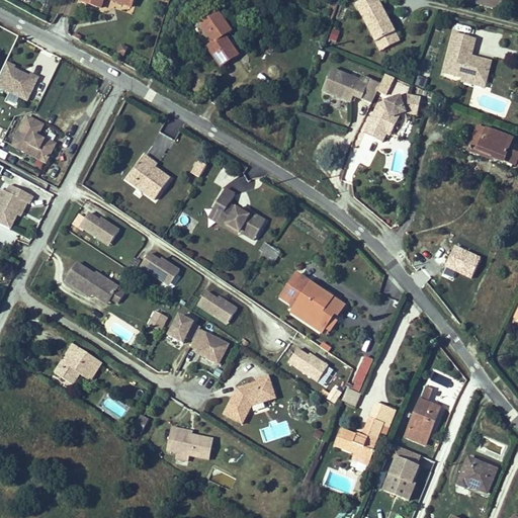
[(103,0),(108,0),(132,7),(134,0),(81,0),(81,2),(101,8),(103,0)]
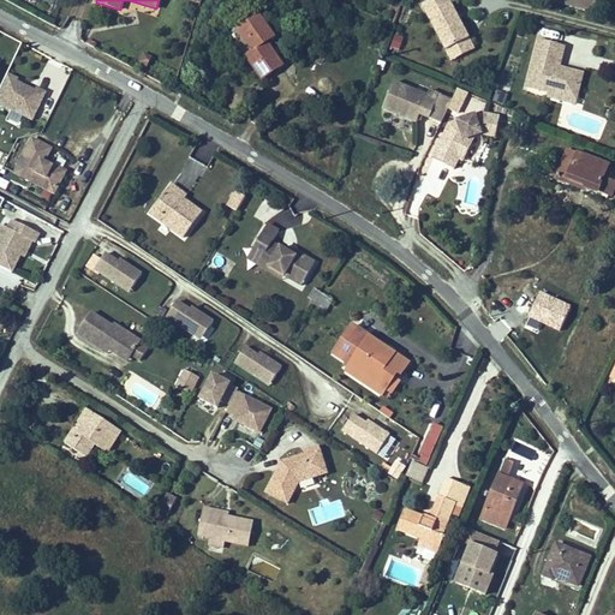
[(447,51),(469,39),(448,0),(430,0),(423,4),(447,51)]
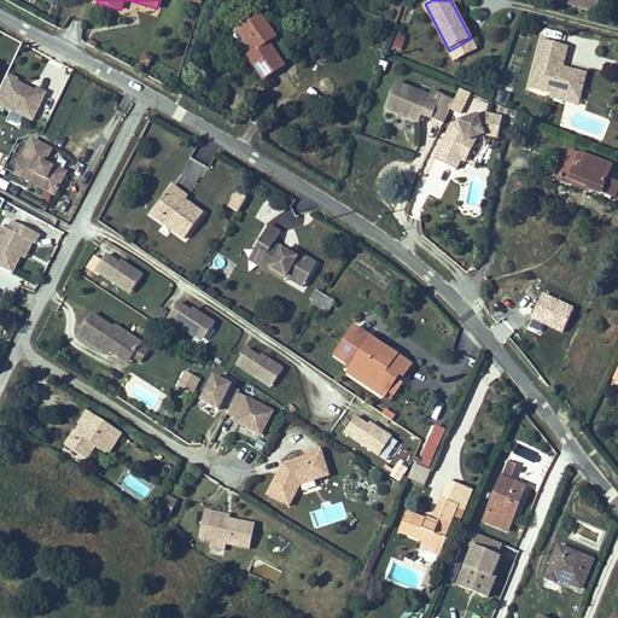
[(595,0),(564,0),(564,3),(596,11),(599,1),(595,0)]
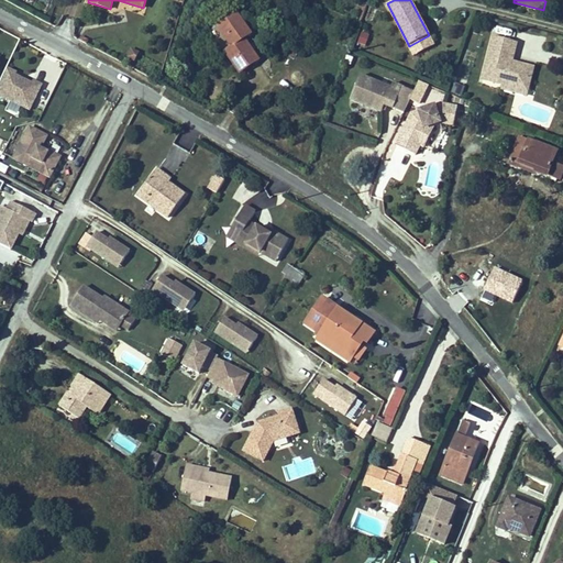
[(241,74),(260,61),(245,40),(252,34),(238,14),(219,28),(232,47),(225,52),(241,74)]
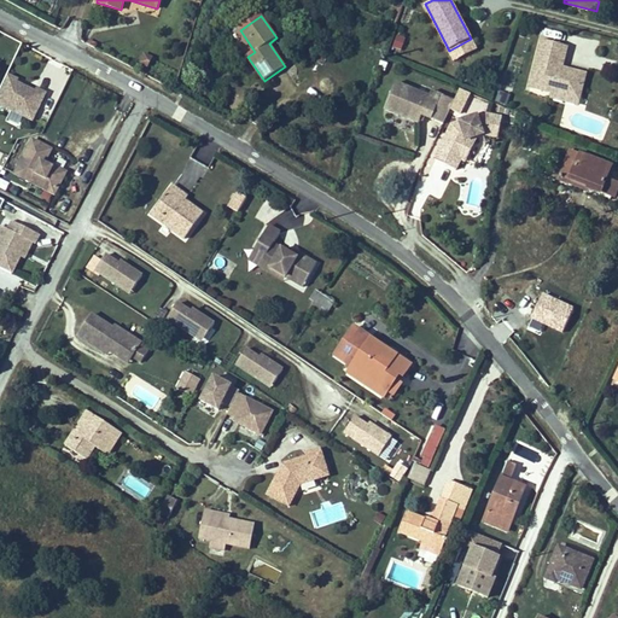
[(396,34),(392,50),(402,52),(406,36),(396,34)]
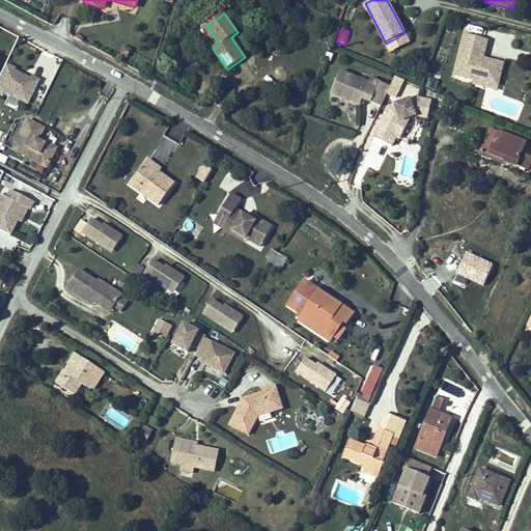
[(410,43),(404,33),(386,44),(390,53),(410,43)]
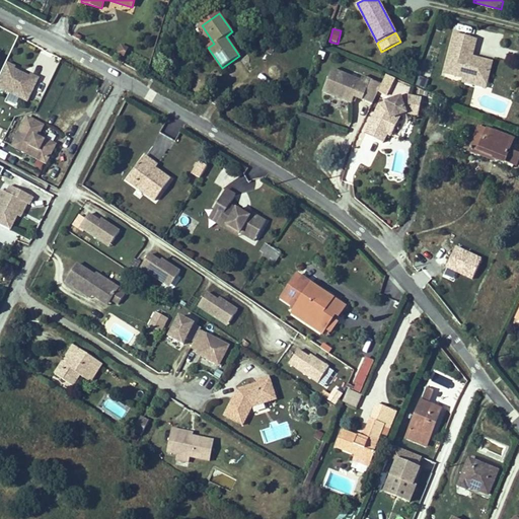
[(471,57),(475,39),(455,33),(446,73),(465,78),(465,76),(487,81),(492,62),(475,58),(474,61),(470,60),(471,57)]
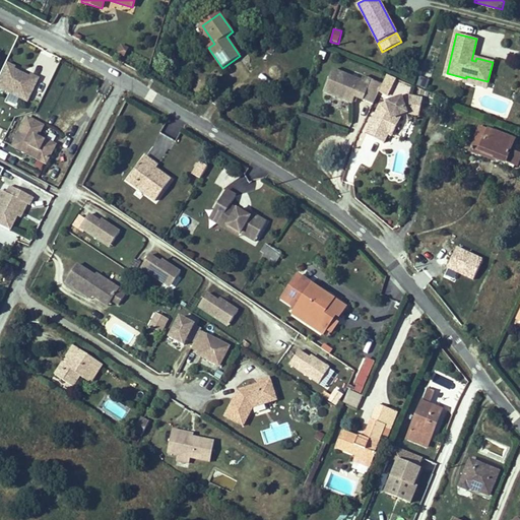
[(122,45),(117,53),(124,57),(128,49),(122,45)]
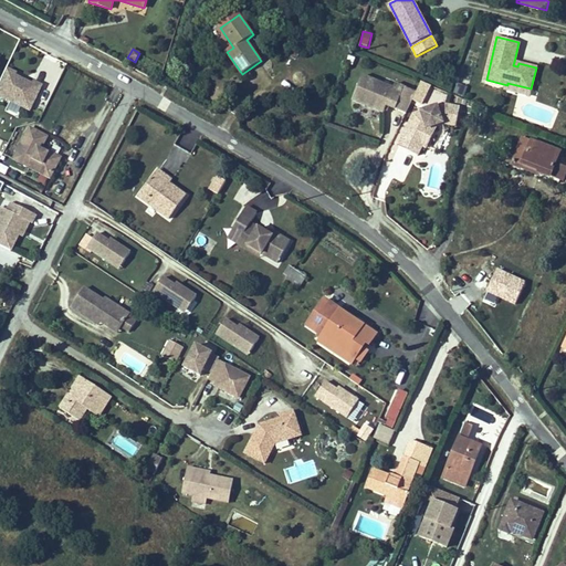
[(18,74),(7,69),(0,83),(0,95),(30,111),(42,86),(33,82),(32,84),(16,76),(18,74)]
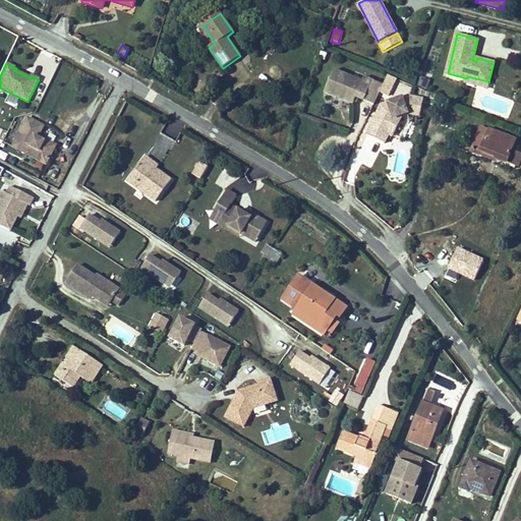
[(380,92),(384,84),(364,76),(362,81),(334,69),(325,93),(354,104),(356,97),(373,104),(380,92)]
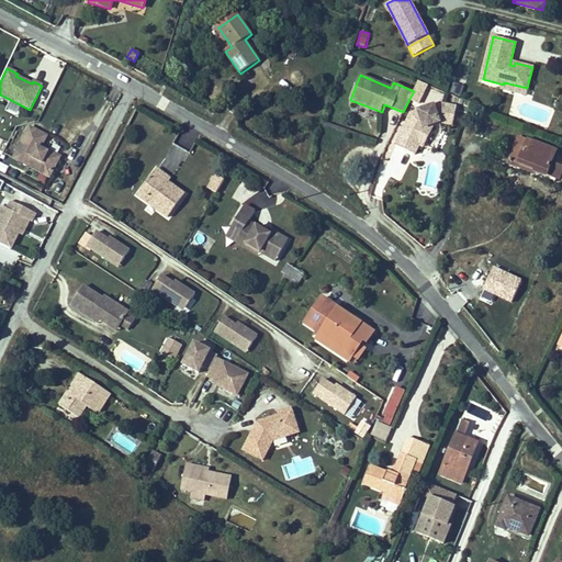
[(427,83),(419,80),(414,91),(409,99),(418,103),(427,83)]
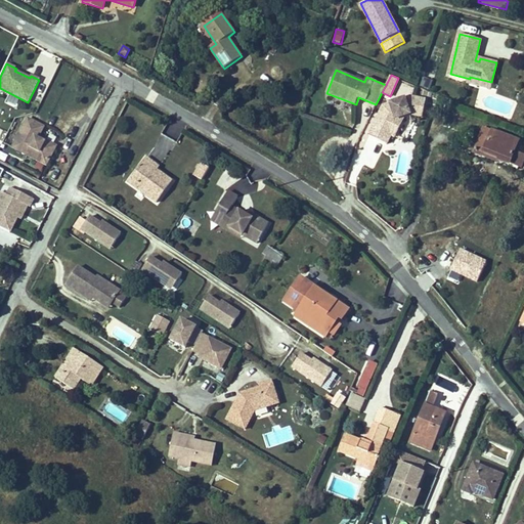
[(489,89),(491,82),(470,77),(470,79),(469,83),(489,89)]
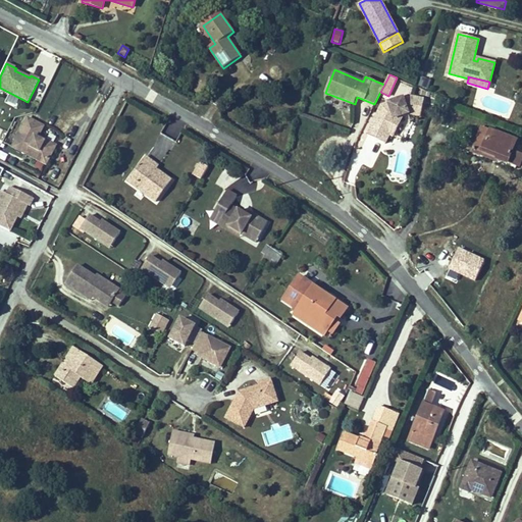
[(421,86),(428,88),(430,79),(422,77),(421,86)]
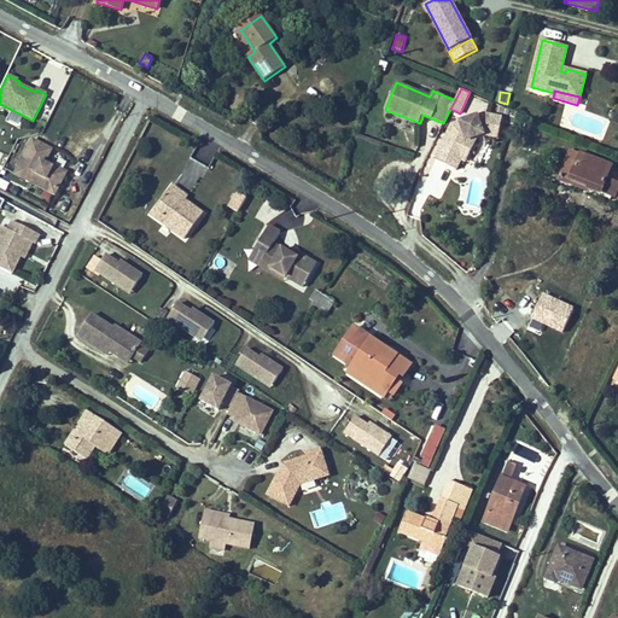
[(484,115),(458,123),(449,140),(445,139),(435,161),(456,170),(461,159),(468,144),(467,141),(484,135),(499,138),(502,118),(484,115)]
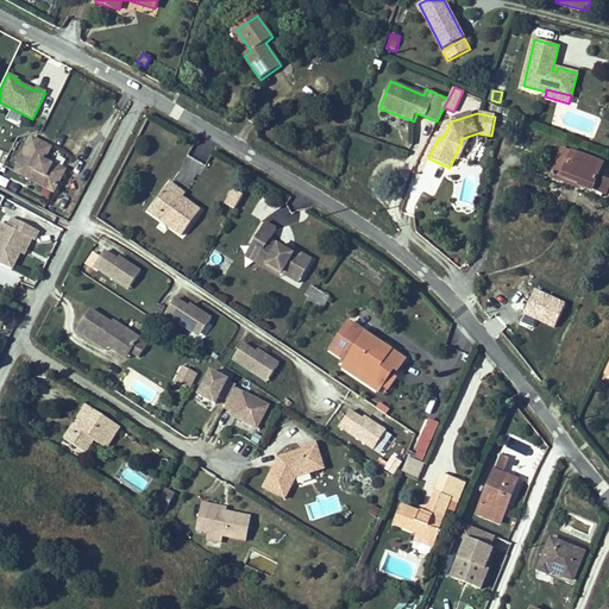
[(443,138),(451,121),(445,124),(439,137),(443,138)]
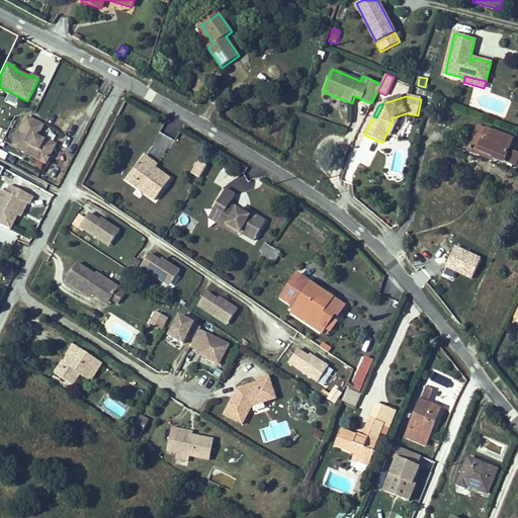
[(393,120),(386,134),(391,136),(400,115),(392,118),(393,120)]
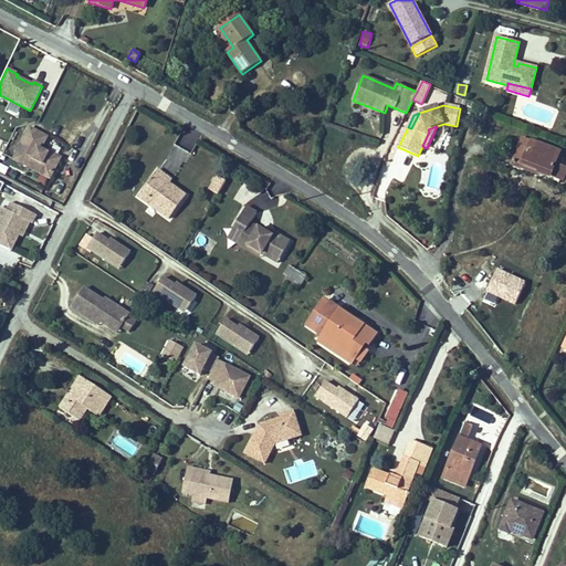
[(51,179),(60,160),(38,149),(39,146),(42,148),(48,136),(31,127),(13,159),(51,179)]
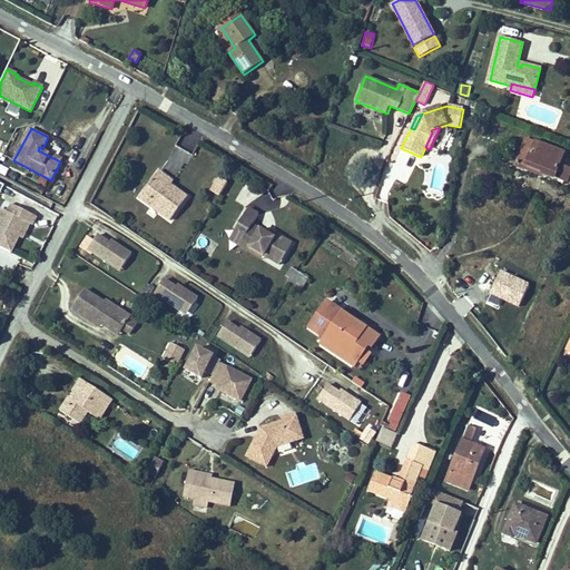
[(543,174),(566,183),(569,169),(569,168),(559,165),(563,153),(527,138),(518,163),(543,173),(543,174)]
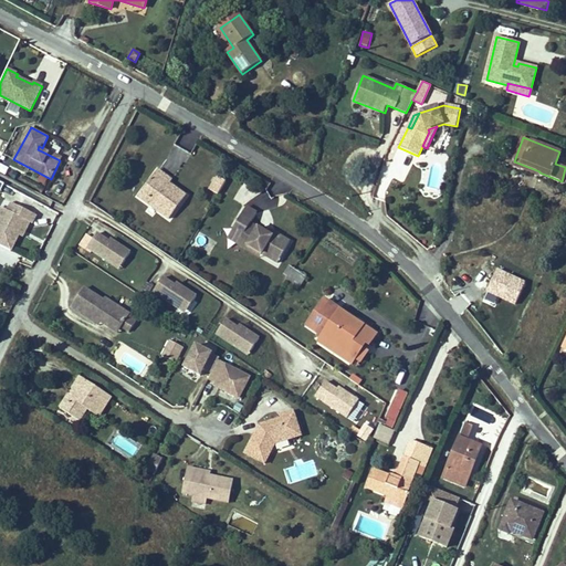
[(173,144),(161,170),(178,176),(188,150),(173,144)]
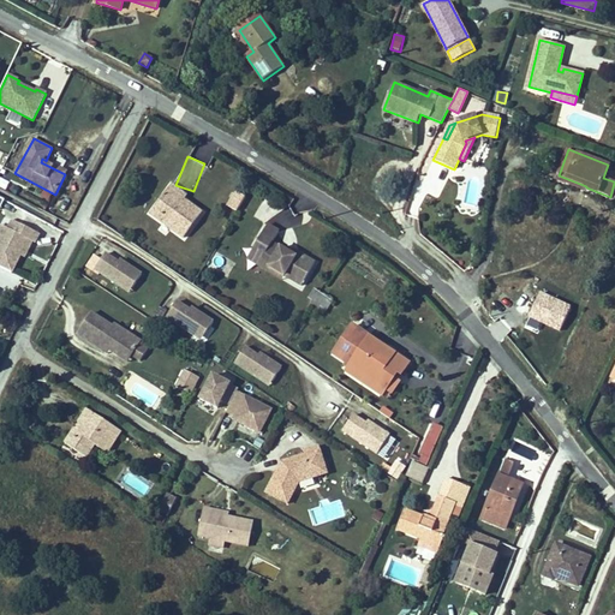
[(41,162),(65,174),(66,172),(46,161),(42,159),(41,162)]
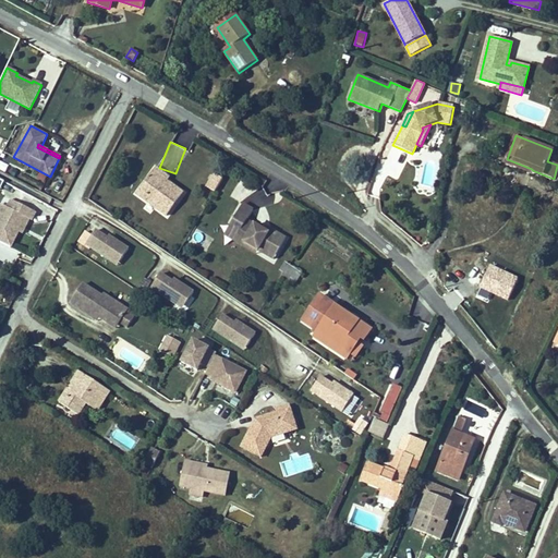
[(532,169),(507,159),(505,162),(531,171),(532,170),(532,169)]
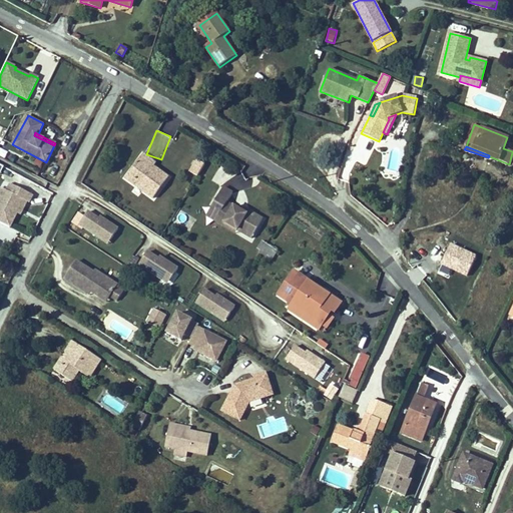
[(143,154),(125,177),(153,198),(168,177),(153,166),(148,162),(150,159),(143,154)]
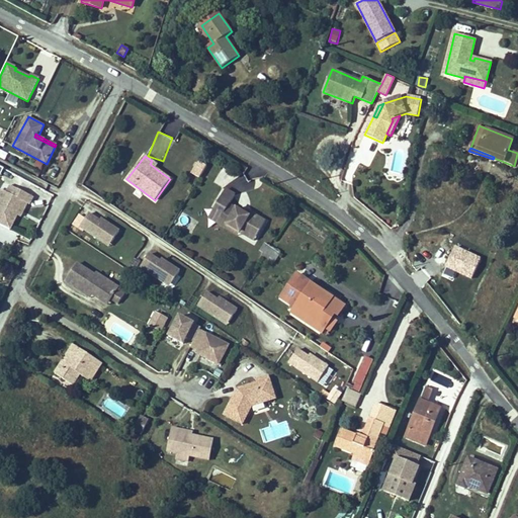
[(199,178),(206,166),(199,161),(191,173),(199,178)]
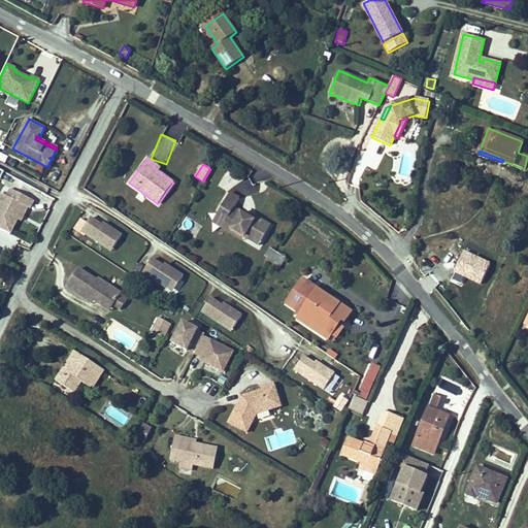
[(0,203),(0,229),(10,235),(19,219),(25,206),(30,208),(34,201),(11,190),(7,197),(9,198),(6,204),(1,202),(0,203)]
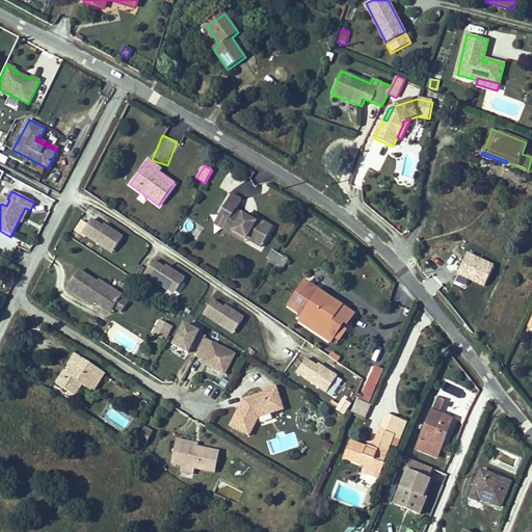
[(241,201),(232,194),(221,212),(231,218),(225,227),(246,239),(261,247),(272,228),(258,218),(256,221),(251,219),(236,210),(241,201)]
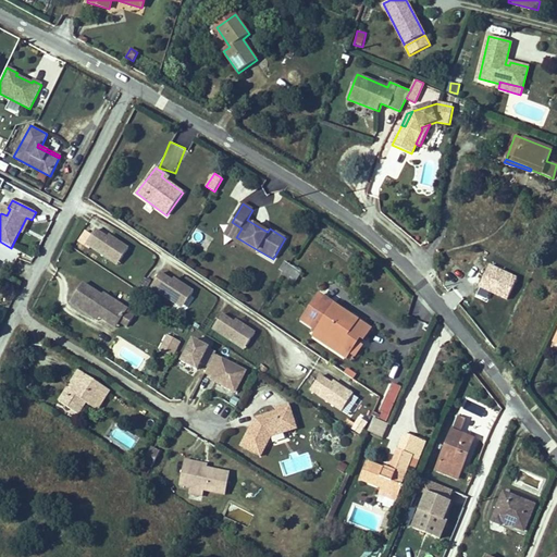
[(10,209),(8,208),(1,205),(0,205),(0,214),(1,213),(7,215),(10,209)]
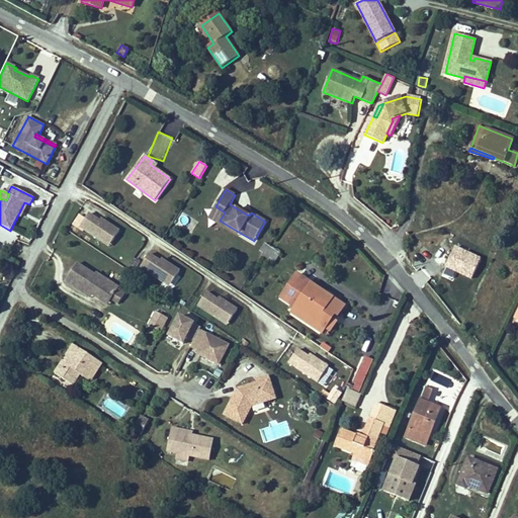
[(23,217),(29,204),(24,202),(18,214),(23,217)]
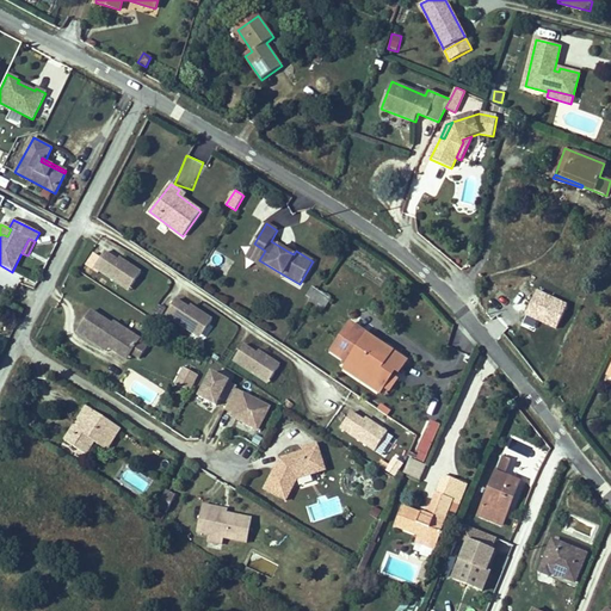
[(259,260),(265,251),(254,244),(246,258),(281,278),(283,275),(259,260)]
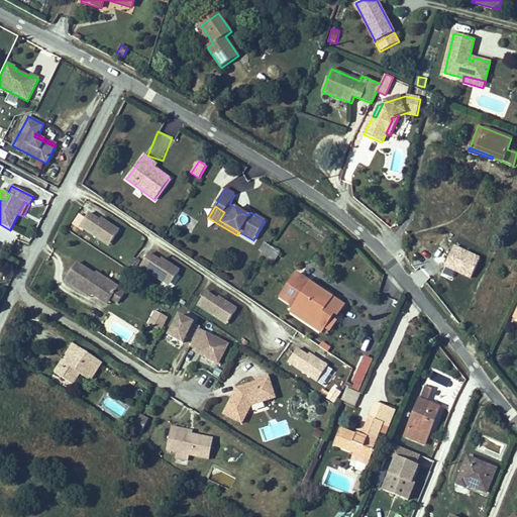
[(100,221),(89,213),(80,227),(102,241),(105,237),(112,241),(119,230),(105,221),(104,223),(100,221)]
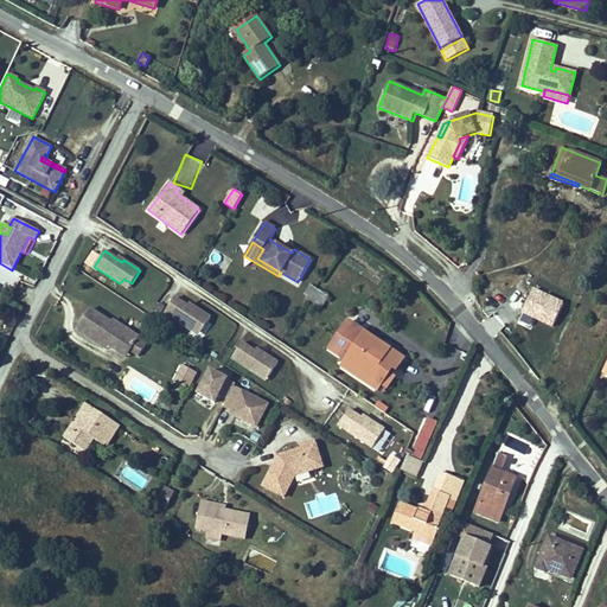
[(123,279),(120,283),(128,289),(132,283),(123,279)]
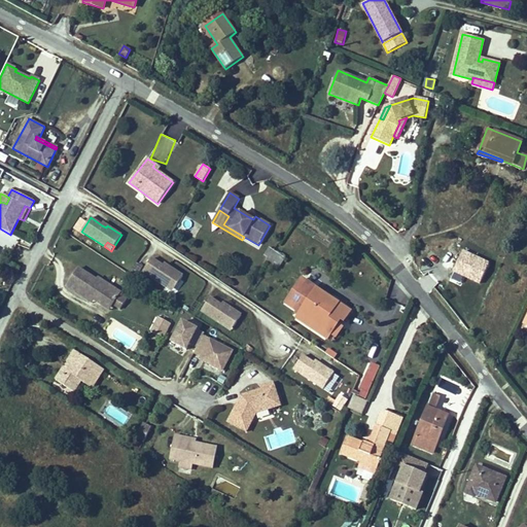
[(264,255),(269,258),(274,250),(269,247),(264,255)]
